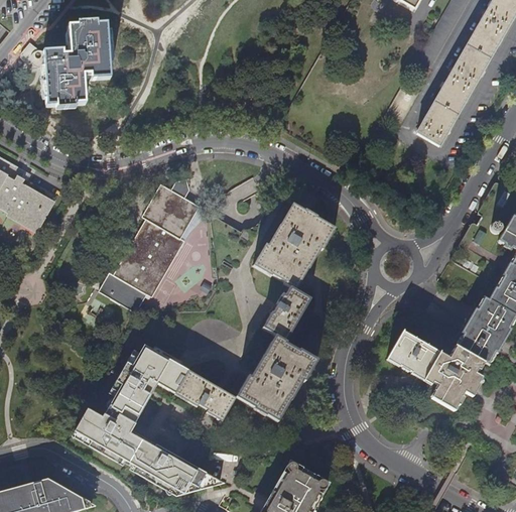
[(439,144),(515,10),(515,0),(492,0),(417,131),(439,144)]
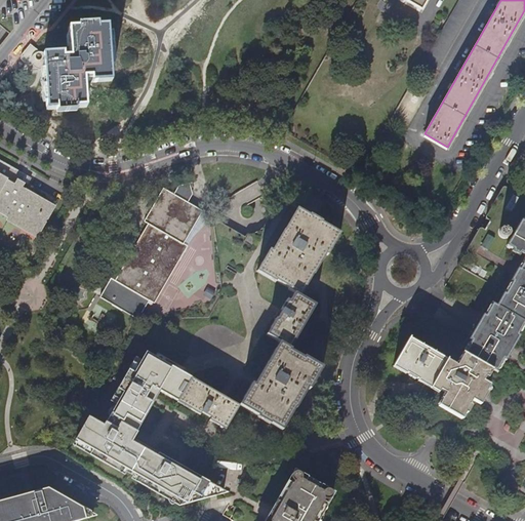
[(458,0),(425,59),(436,66),(474,0),(458,0)]
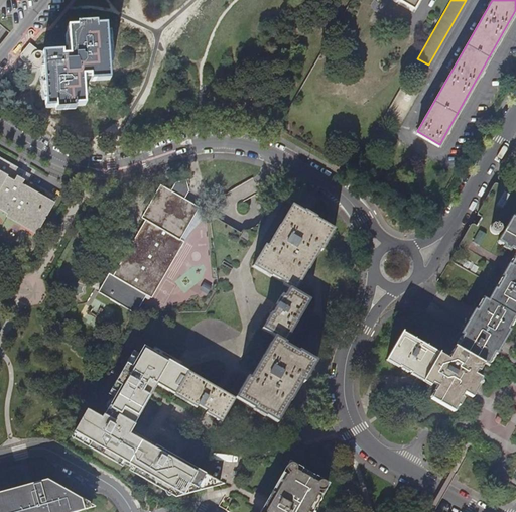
[(80,74),(88,73),(88,78),(88,79),(107,77),(103,24),(94,24),(94,21),(76,22),(76,25),(66,26),(68,54),(59,55),(59,50),(44,51),(45,64),(41,65),(44,105),(55,104),(55,107),(72,106),(72,103),(82,102),(80,78),(80,74)]
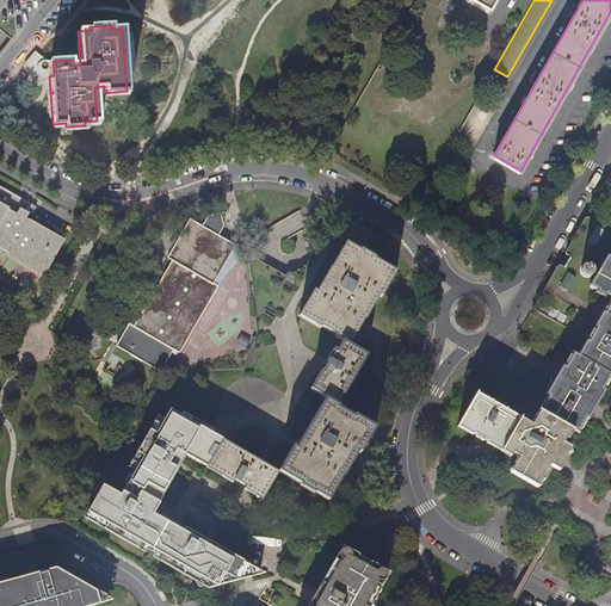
[(0,241),(44,267),(63,235),(45,226),(28,215),(31,209),(26,206),(23,204),(22,208),(12,202),(17,192),(0,181),(0,241)]
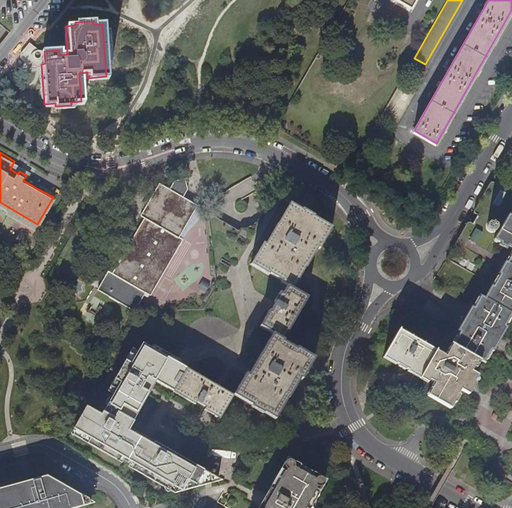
[(18,174),(19,171),(22,173),(25,167),(14,161),(10,169),(18,174)]
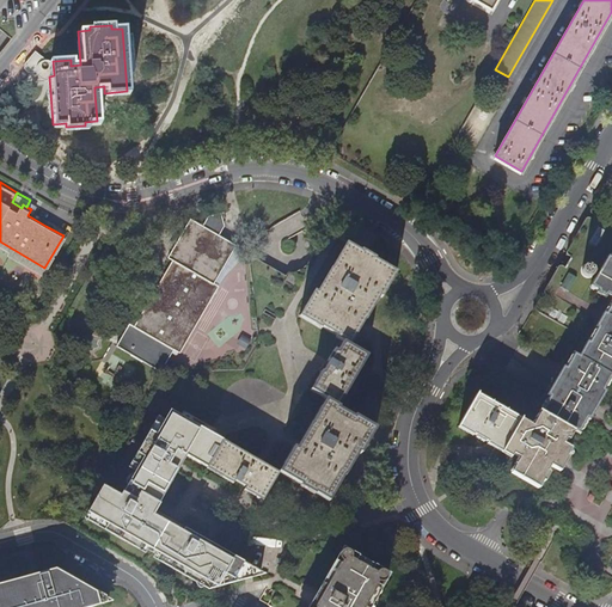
[(539,298),(538,300),(537,302),(537,306),(539,310),(577,331),(599,296),(605,295),(595,290),(597,288),(589,283),(607,253),(611,256),(611,213),(593,202),(592,206),(592,207),(593,210),(595,212),(593,215),(592,215),(588,215),(586,216),(569,246),(569,250),(571,253),(565,264),(562,263),(560,264),(545,287),(546,290),(549,293),(546,298),(543,296),(539,298)]
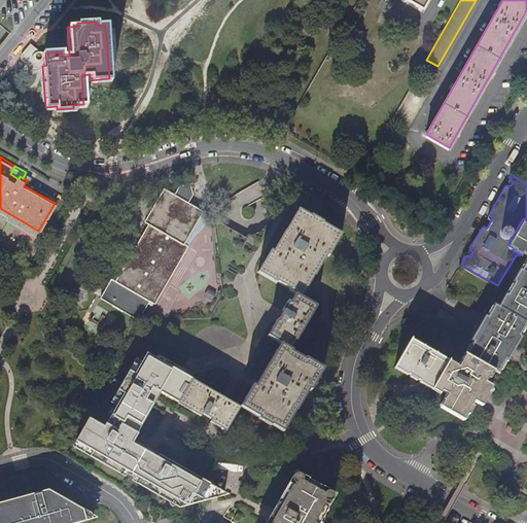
[(269,193),(262,179),(232,192),(238,205),(269,193)]
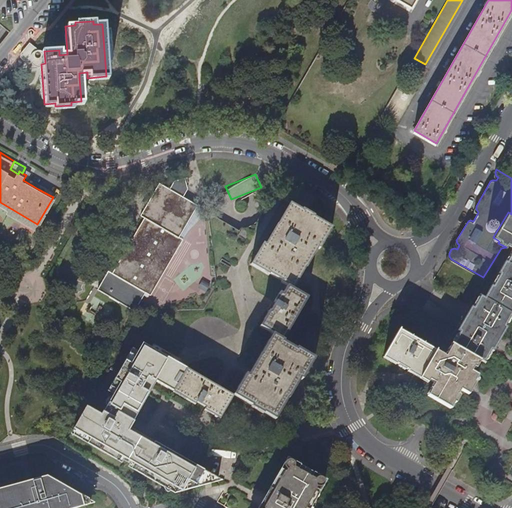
[(183,238),(178,235),(198,203),(183,194),(188,186),(187,185),(185,176),(175,179),(171,185),(169,183),(168,185),(160,181),(145,206),(141,213),(145,216),(112,270),(107,268),(96,287),(134,309),(145,290),(149,292),(183,238)]
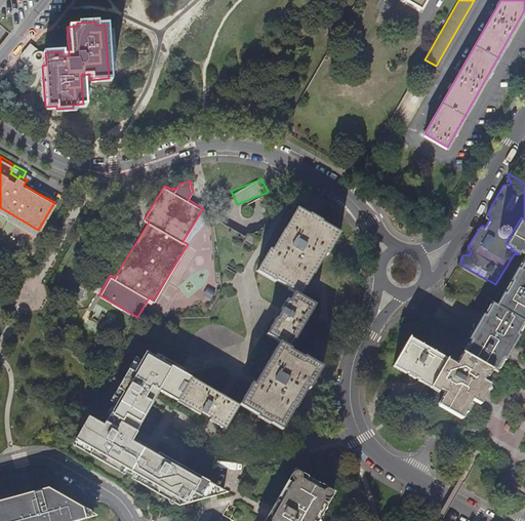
[(255,383),(251,381),(243,395),(245,396),(241,403),(242,403),(256,412),(258,409),(272,417),(271,419),(279,425),(283,418),(286,419),(293,406),(292,405),(305,384),(309,386),(310,387),(318,372),(316,370),(320,363),(305,354),(304,355),(291,349),(292,346),(290,345),(315,303),(300,294),(297,292),(303,283),(306,285),(313,272),(312,271),(323,251),(328,253),(336,239),(333,237),(338,230),(324,221),(323,223),(309,214),(310,211),(300,206),(295,214),(293,212),(284,227),(287,229),(275,249),(272,247),(270,246),(260,262),(265,264),(260,270),(276,279),(277,278),(289,284),(288,286),(295,290),(289,301),(286,298),(281,307),(283,309),(278,318),(276,317),(270,326),(272,327),(269,333),(279,339),(282,342),(278,349),(275,347),(267,361),(270,363),(257,384),(255,383)]
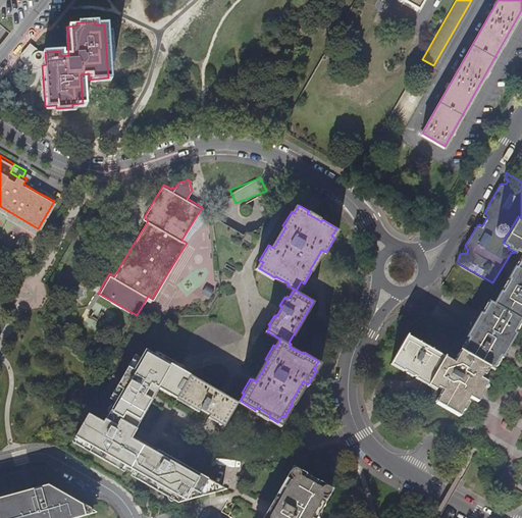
[(321,221),(322,219),(323,217),(309,209),(308,210),(307,213),(321,221)]
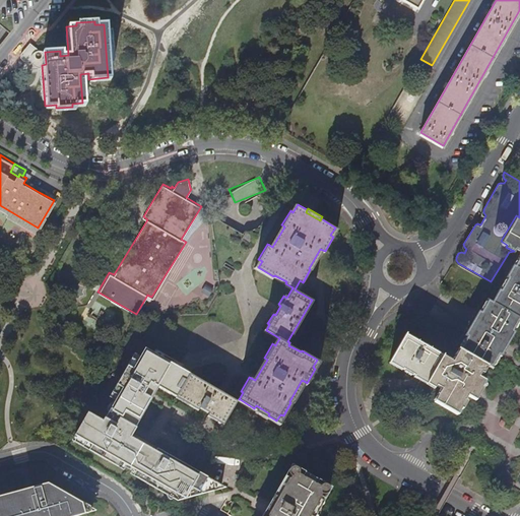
[(519,217),(516,215),(501,241),(507,245),(508,242),(517,247),(515,249),(519,251),(519,253),(514,264),(517,266),(509,278),(506,277),(500,288),(502,291),(495,303),(491,301),(488,299),(480,311),(483,312),(469,336),(466,335),(459,346),(485,362),(491,364),(497,352),(493,350),(501,337),(505,339),(519,313),(519,217)]
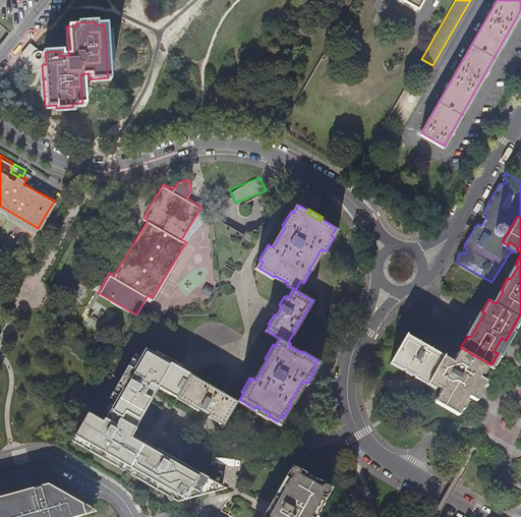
[(282,225),(270,245),(273,247),(285,227),(282,225)]
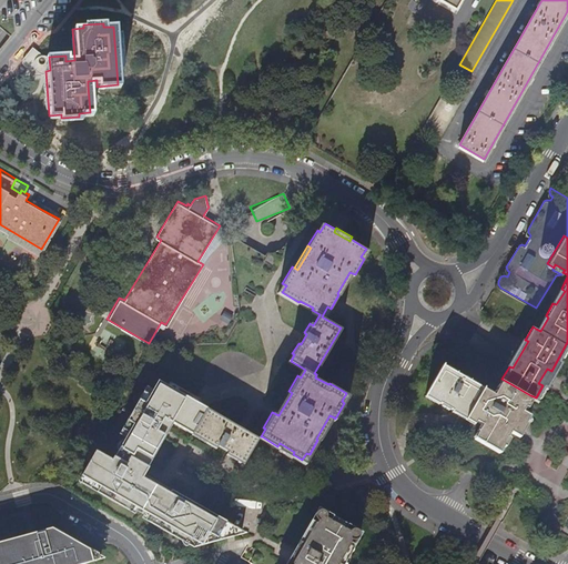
[(554,268),(553,270),(561,274),(563,272),(565,270),(555,264),(554,268)]
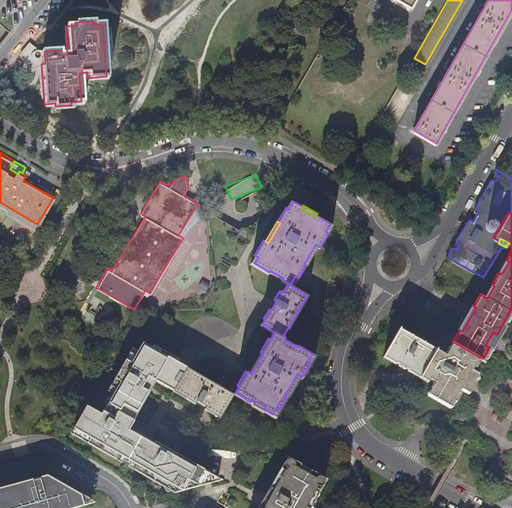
[(305,265),(309,267),(320,247),(315,245),(304,264),(305,265)]
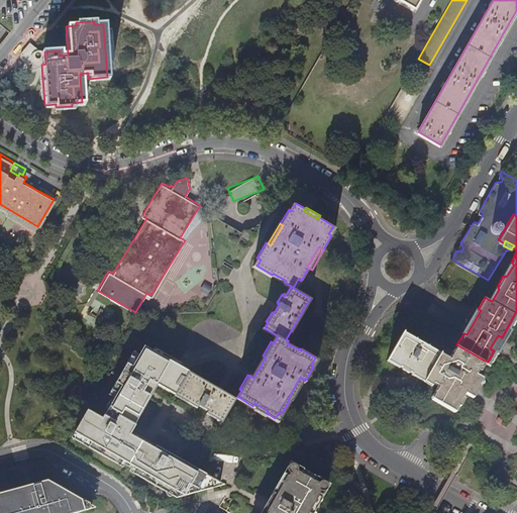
[(514,265),(511,263),(509,262),(502,275),(503,276),(506,277),(514,265)]
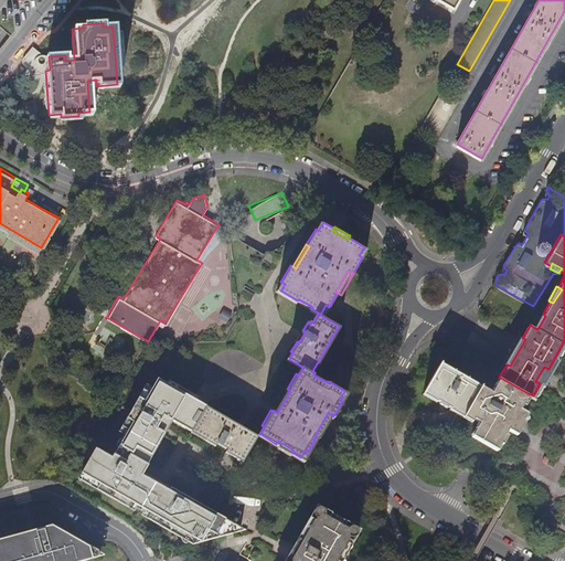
[(326,305),(320,315),(323,317),(329,307),(326,305)]
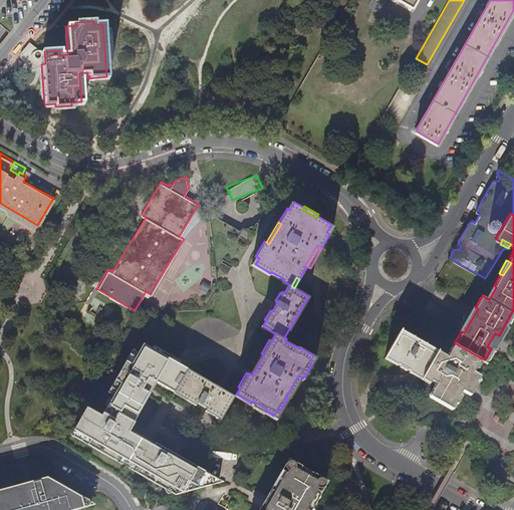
[(492,285),(485,297),(489,299),(496,287),(494,285),(492,285)]
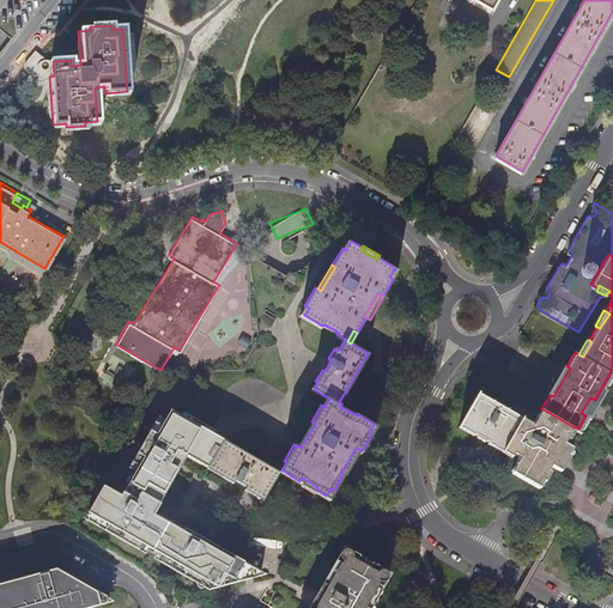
[(173,362),(169,359),(162,371),(165,372),(173,362)]
